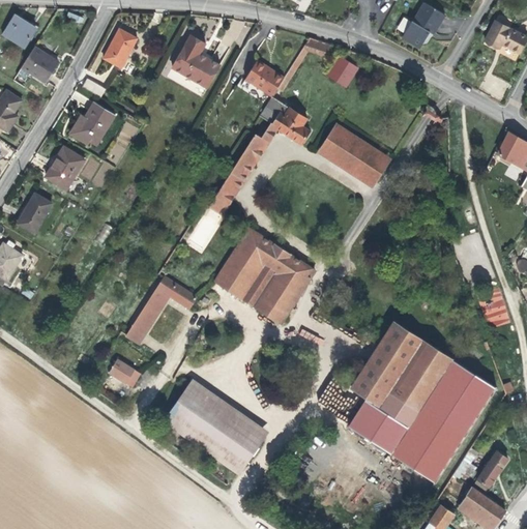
[(425,1),(415,21),(406,16),(401,28),(407,31),(404,38),(429,50),(446,11),(425,1)]
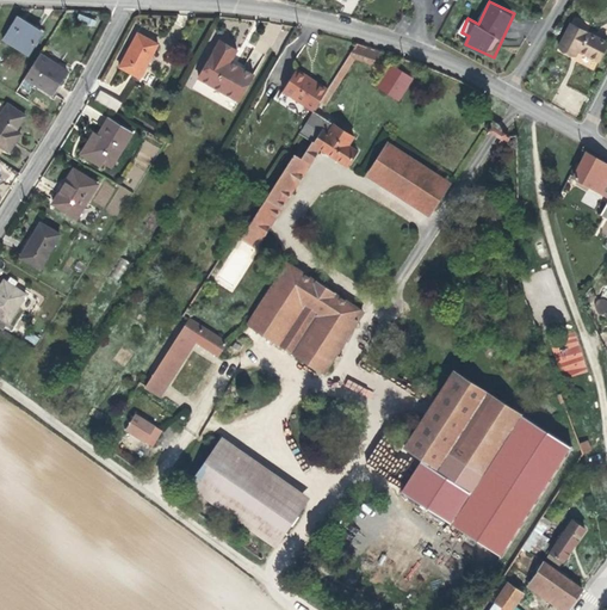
[(17,14),(2,37),(31,55),(45,32),(17,14)]
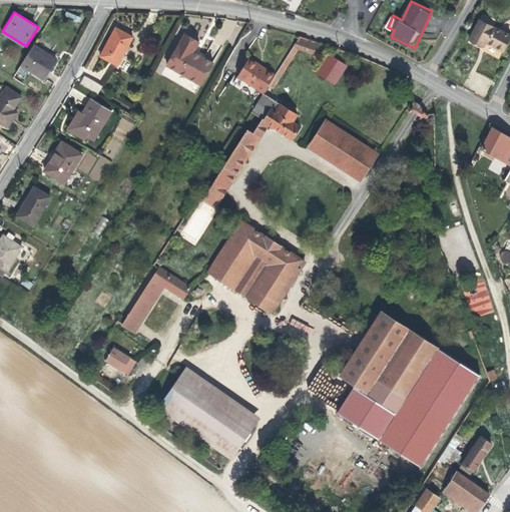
[(477,19),(467,38),(480,44),(481,40),(490,45),(498,29),(477,19)]
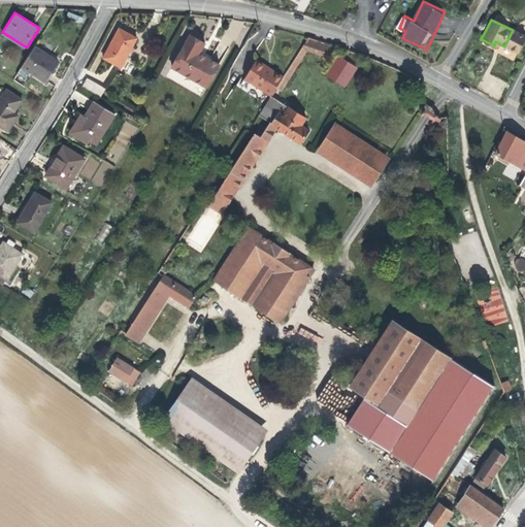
[(119,27),(102,56),(120,66),(136,36),(119,27)]
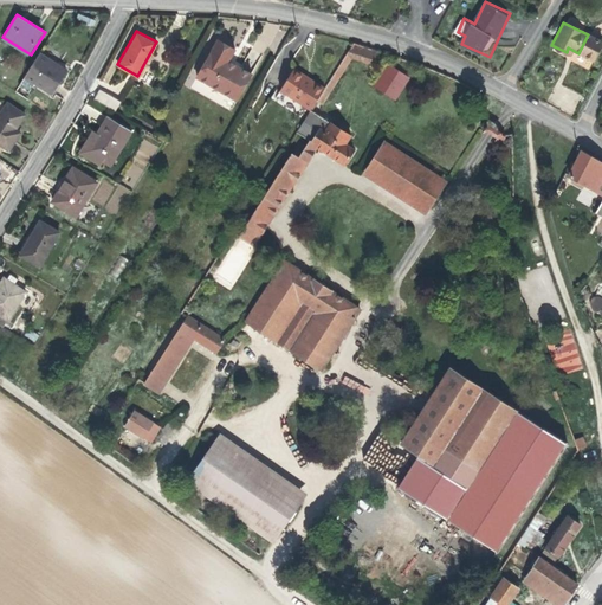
[(588,34),(578,53),(593,60),(601,44),(601,40),(588,34)]
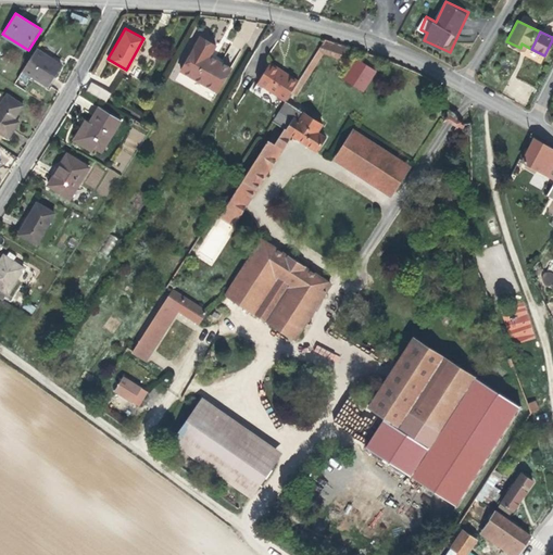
[(200,37),(181,72),(206,86),(221,62),(215,60),(214,62),(208,59),(215,46),(200,37)]
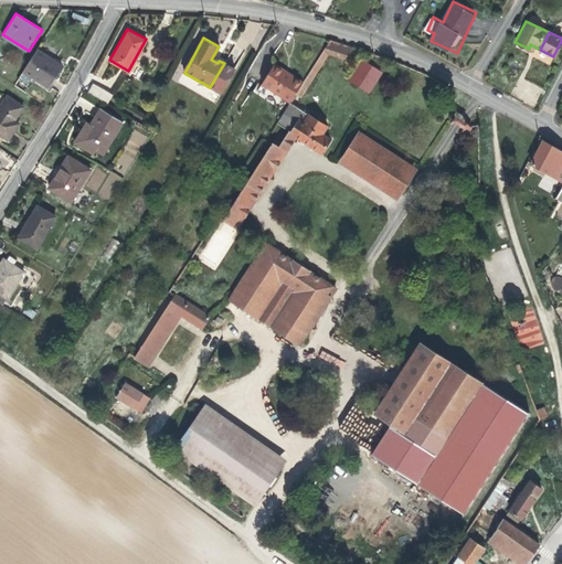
[(271,144),(222,219),(235,227),(294,135),(321,151),(329,139),(321,134),(326,125),(296,105),(330,52),(352,59),(359,49),(330,40),(304,82),(290,102),(269,135),(277,140),(274,146),(271,144)]
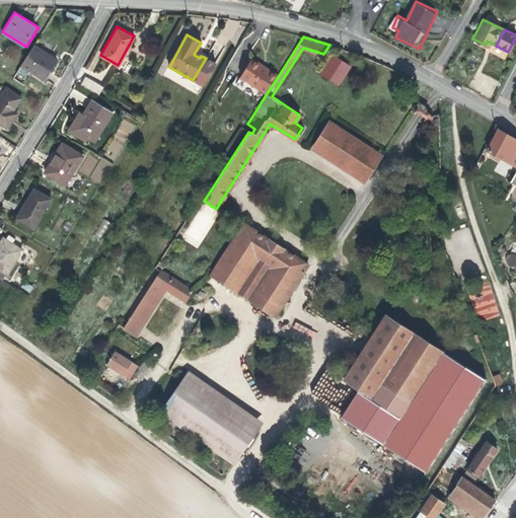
[(34,45),(23,64),(46,77),(57,58),(34,45)]
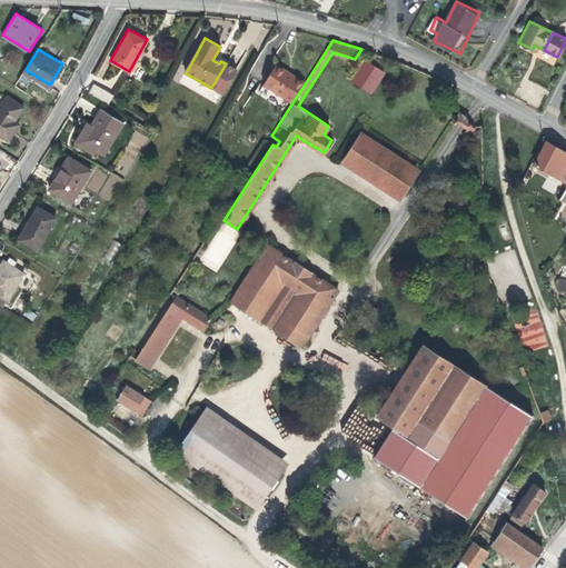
[(366,60),(351,81),(371,93),(385,72),(366,60)]
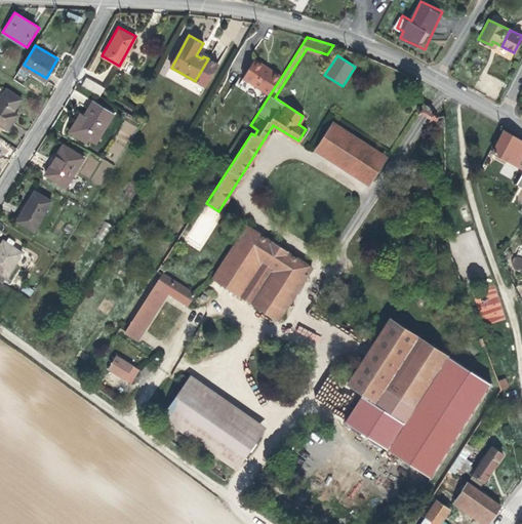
[(208,58),(195,81),(206,87),(218,65),(208,58)]
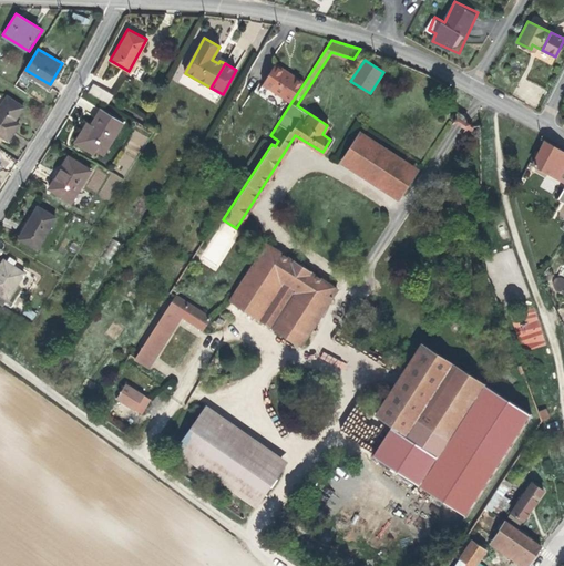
[(275,63),(263,83),(291,102),(305,82),(291,73),(289,75),(284,72),(286,70),(275,63)]
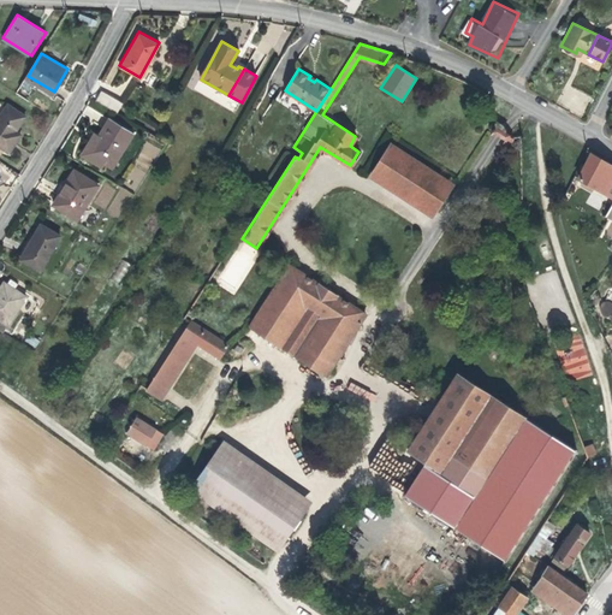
[(101,90),(96,98),(117,111),(122,104),(101,90)]
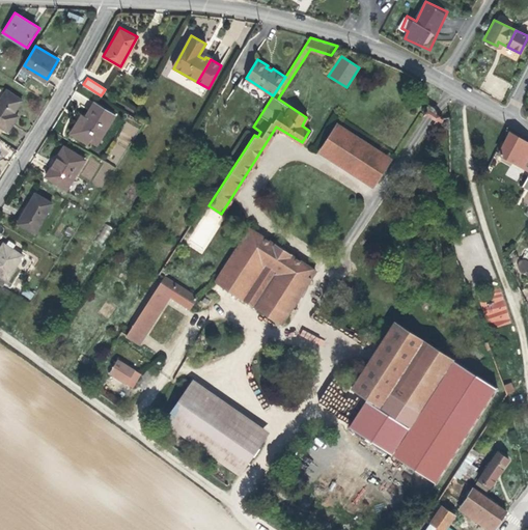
[(8,91),(0,103),(0,126),(9,132),(20,115),(16,112),(23,101),(8,91)]
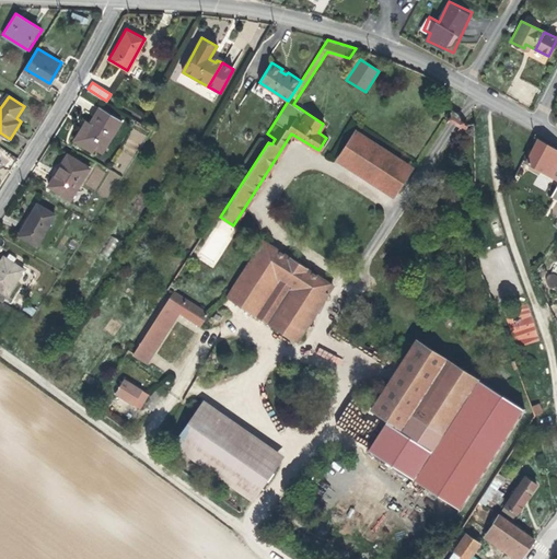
[(88,120),(76,138),(93,149),(94,147),(101,151),(120,119),(99,106),(89,121),(88,120)]
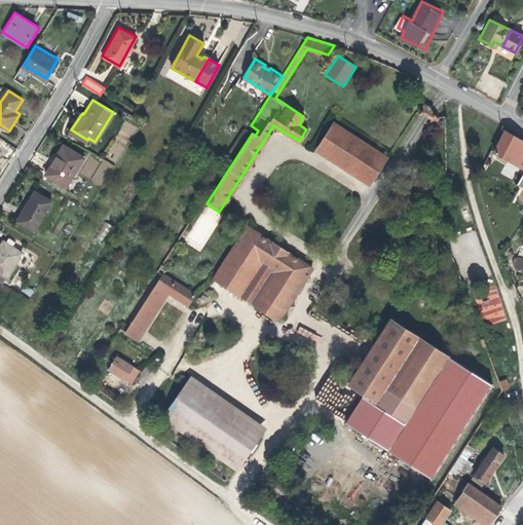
[(79,111),(67,130),(86,142),(87,140),(71,129),(82,113),(79,111)]
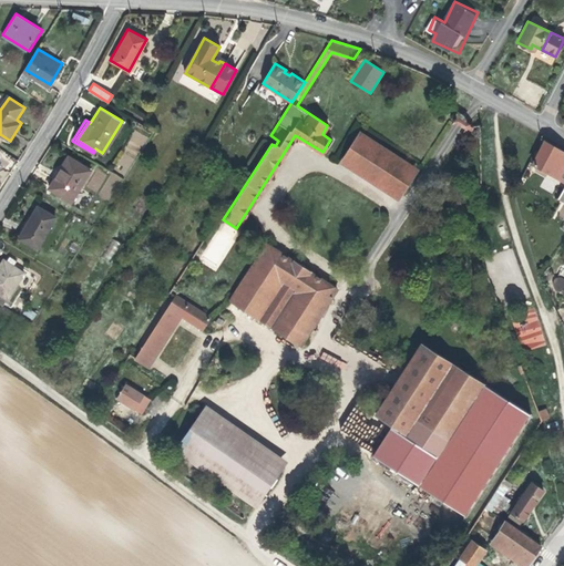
[(136,129),(119,170),(132,175),(150,134),(136,129)]
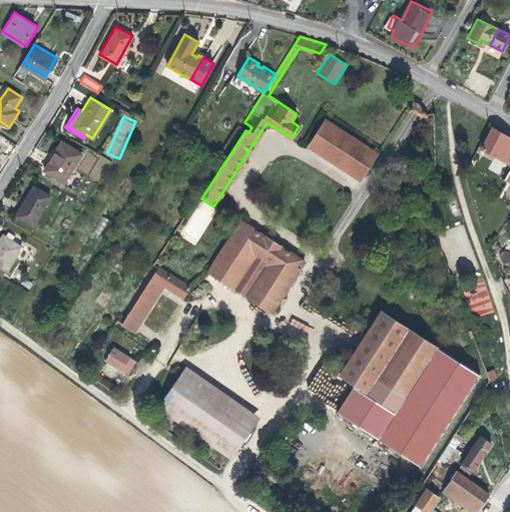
[(326,118),(307,148),(360,182),(380,153),(326,118)]
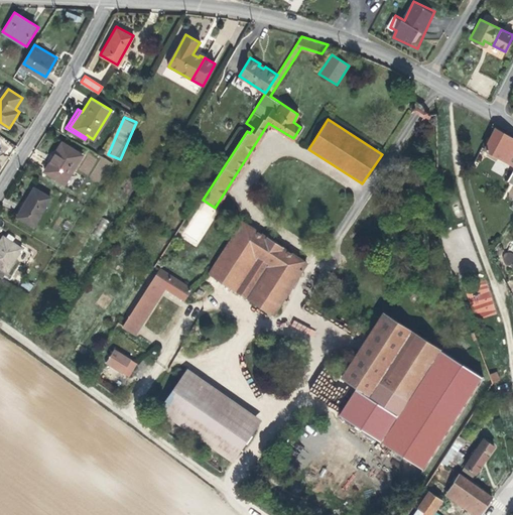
[(512,137),(496,128),(485,150),(507,162),(512,152),(512,137)]
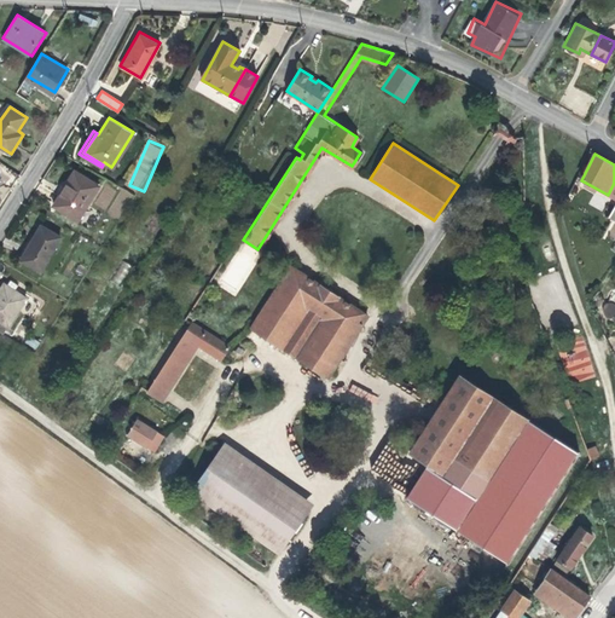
[(75,168),(53,204),(76,219),(99,184),(75,168)]
